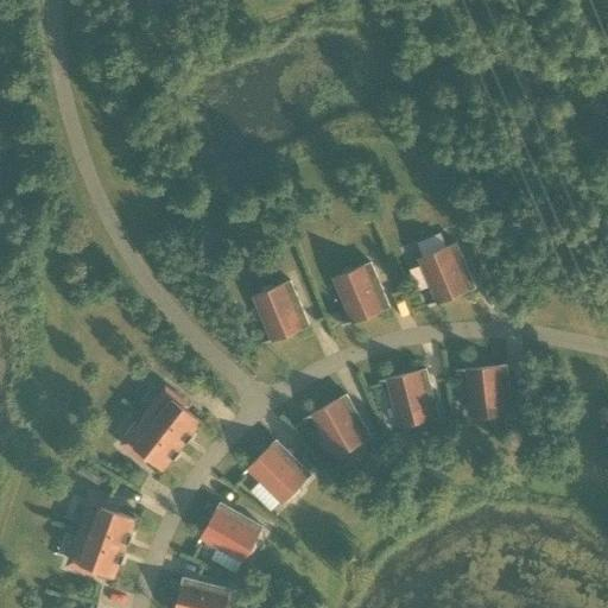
[(475,286),(457,242),(441,249),(437,246),(428,249),(428,254),(422,257),(441,299),(426,305),(428,306),(475,286)]
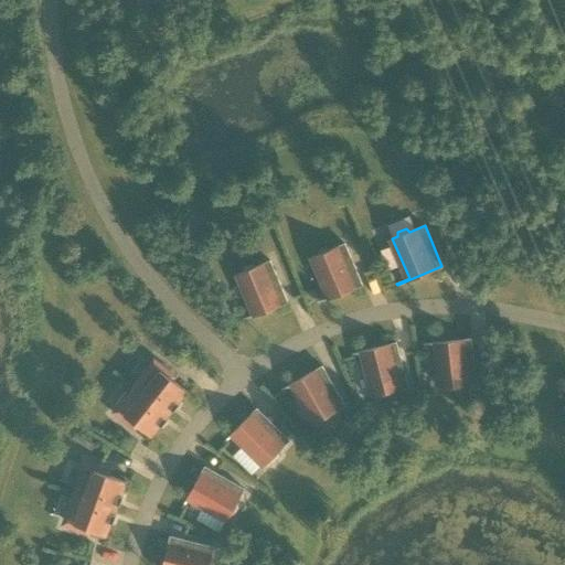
[(312,257),(329,297),(318,301),(318,302),(362,285),(345,244),(330,249),(327,247),(319,251),(318,255),(312,257)]
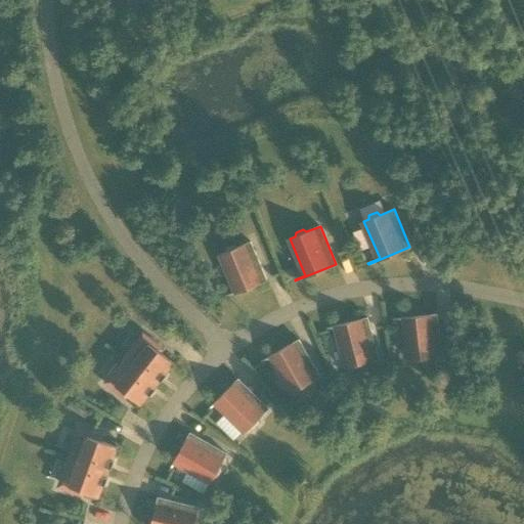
[(226,248),(225,252),(221,254),(236,292),(225,296),(225,297),(267,279),(251,242),(237,248),(233,245),(226,248)]
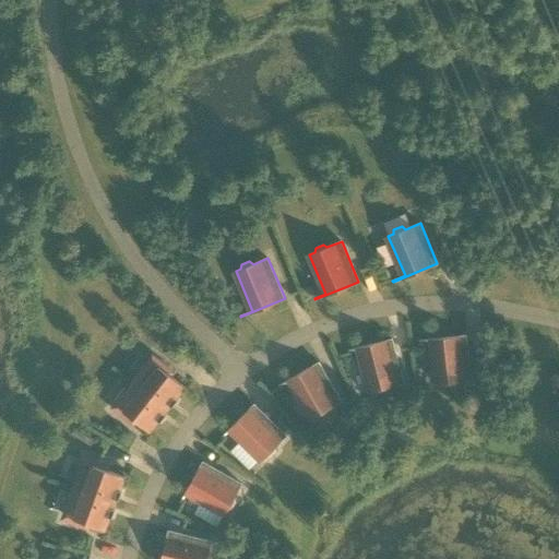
[(157,330),(164,323),(159,319),(153,325),(157,330)]
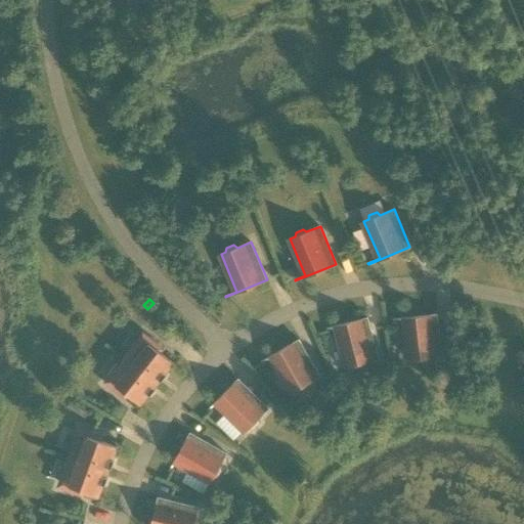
[(409,359),(413,358),(417,362),(425,361),(427,357),(441,355),(437,314),(393,319),(393,320),(405,319),(409,359)]
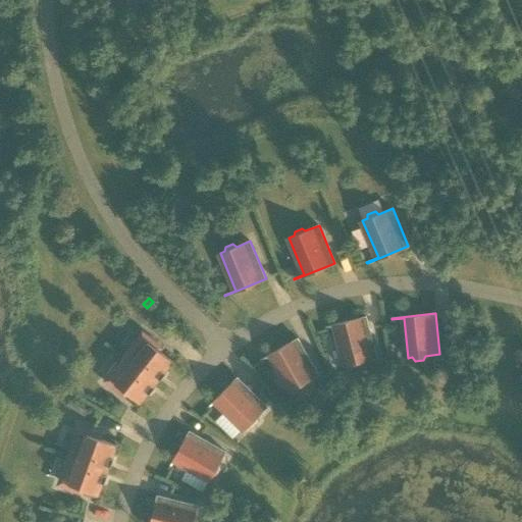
[(346,365),(350,363),(353,366),(361,364),(362,360),(376,357),(366,316),(323,327),(323,329),(335,326),(346,365)]
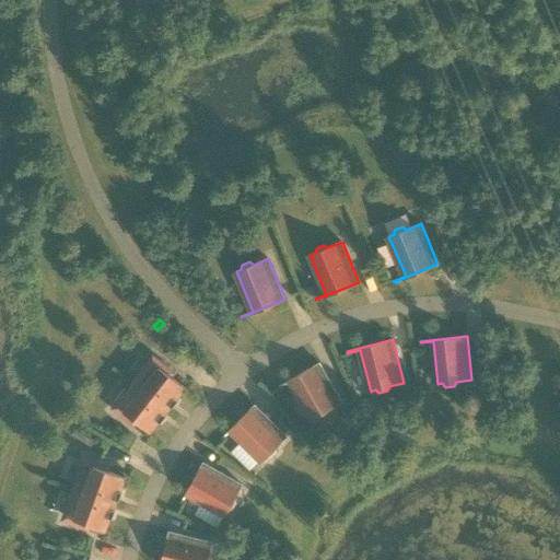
[(138,386),(167,410),(186,387),(172,376),(174,373),(162,363),(159,366),(155,364),(138,386)]
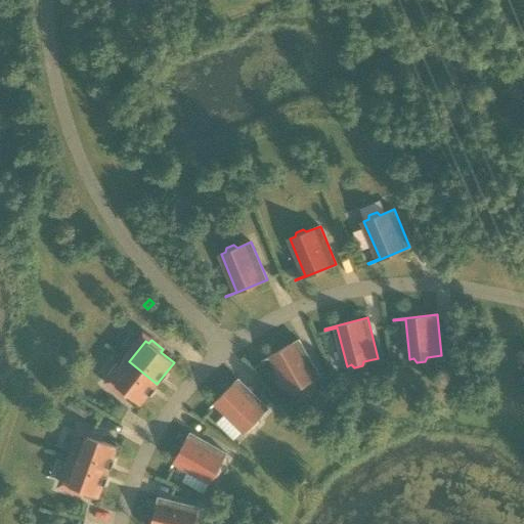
[(261,363),(271,357),(292,392),(296,389),(299,391),(307,387),(306,383),(319,376),(299,340),(260,362),(261,363)]
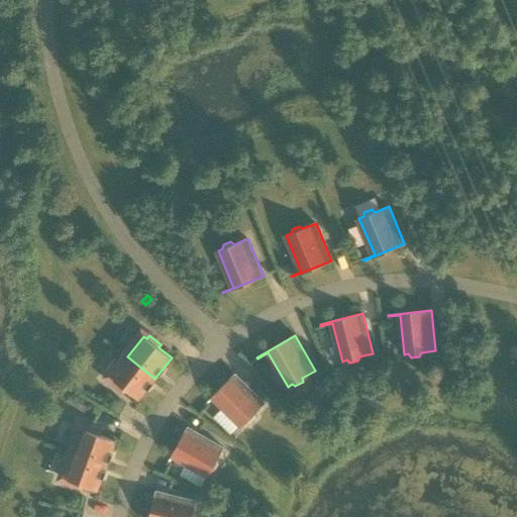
[(138,400),(154,379),(127,356),(110,378),(114,380),(111,384),(123,393),(125,389),(138,400)]
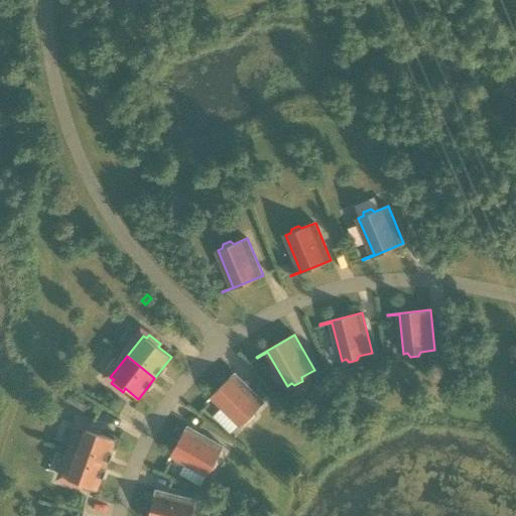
[(205,405),(213,397),(241,424),(244,421),(249,422),(254,416),(253,412),(264,402),(235,373),(204,404),(205,405)]
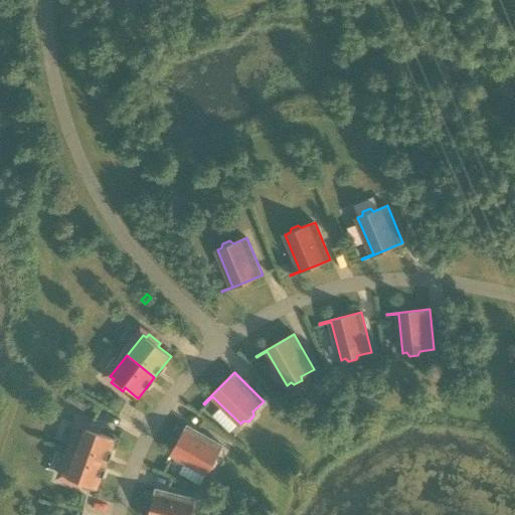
[(72,452),(106,464),(116,440),(100,434),(102,430),(88,424),(86,428),(81,426),(72,452)]
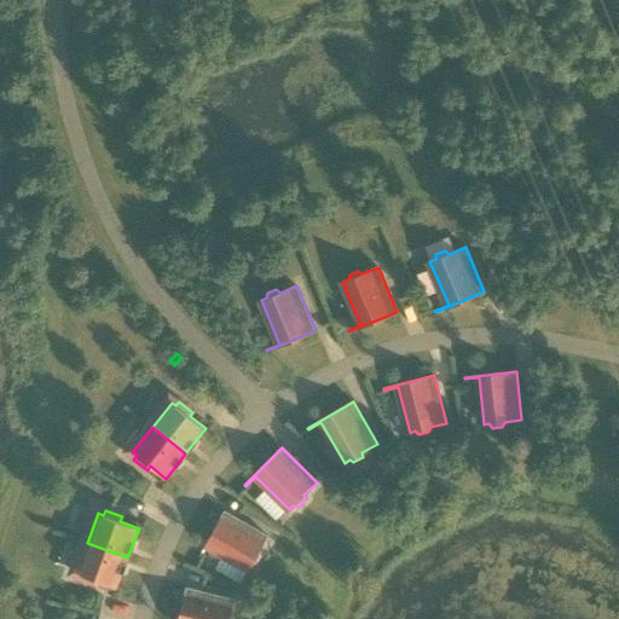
[(200,559),(207,545),(248,568),(252,563),(256,563),(261,555),(259,550),(267,536),(225,512),(198,557),(200,559)]
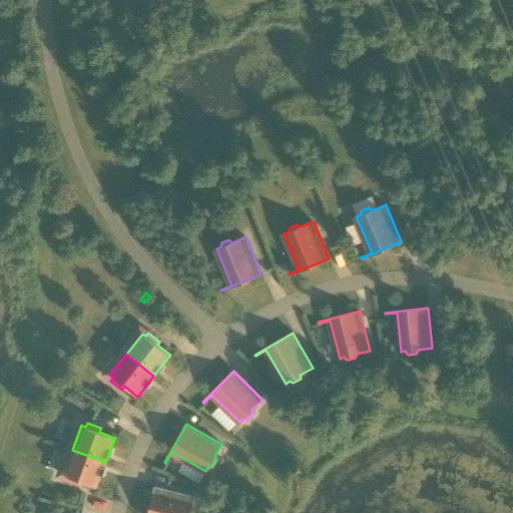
[(96,487),(105,462),(72,450),(63,474),(67,476),(66,480),(80,485),(81,481),(96,487)]
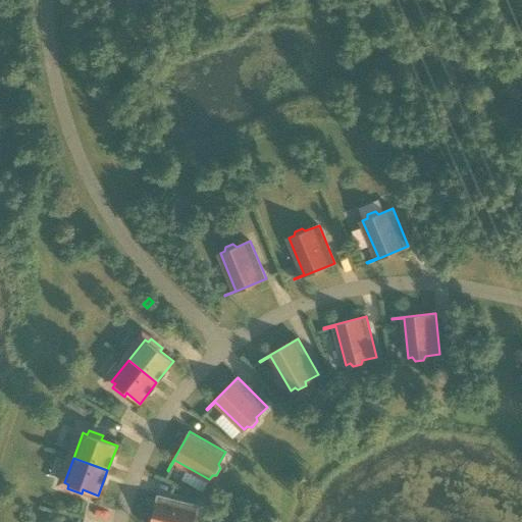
[(196,521),(194,520),(198,506),(157,496),(150,521),(196,521)]
